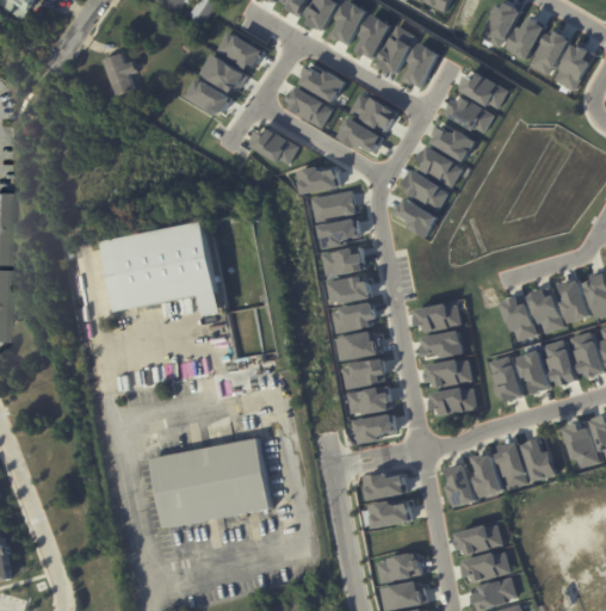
[(41,0),(31,13),(28,11),(20,20),(0,5),(0,0),(41,0)]
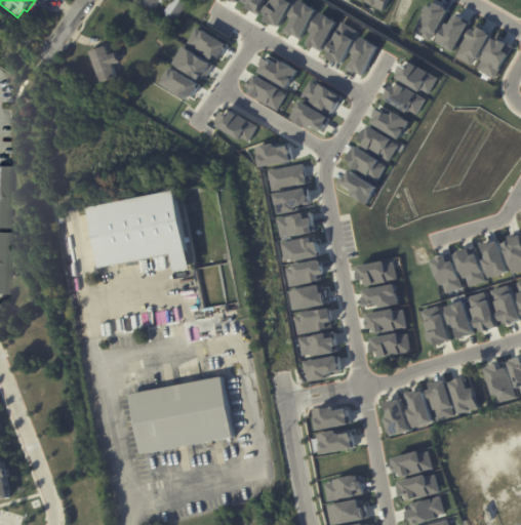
[(161,0),(154,13),(132,0),(161,0)]
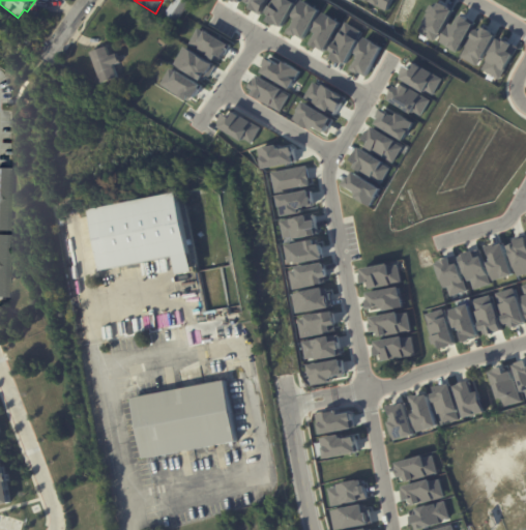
[(184,0),(188,3),(175,22),(166,16),(176,0),(184,0)]
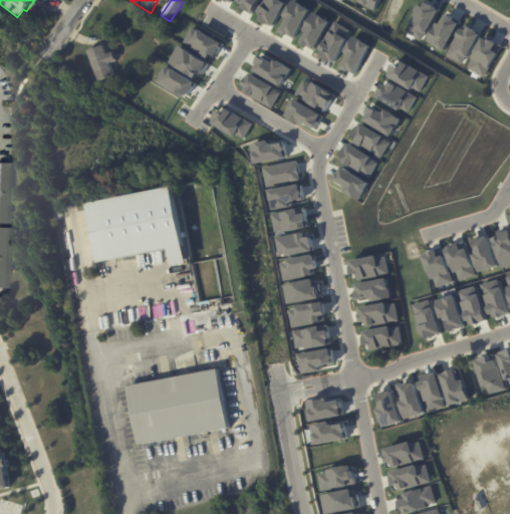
[(238,8),(240,4),(235,0),(257,0),(249,14),(238,8)]
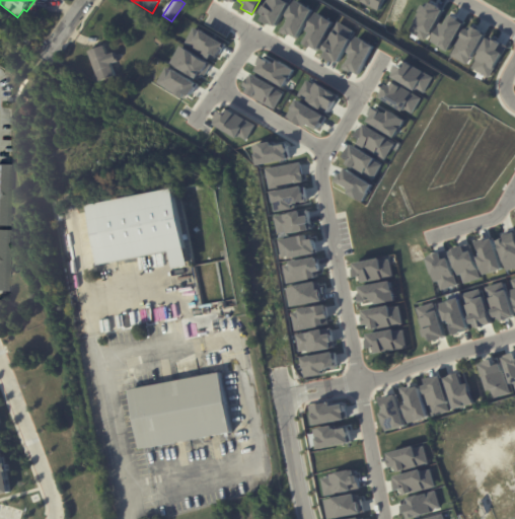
[(262,20),(265,14),(260,11),(265,0),(286,0),(285,2),(287,3),(274,27),(262,20)]
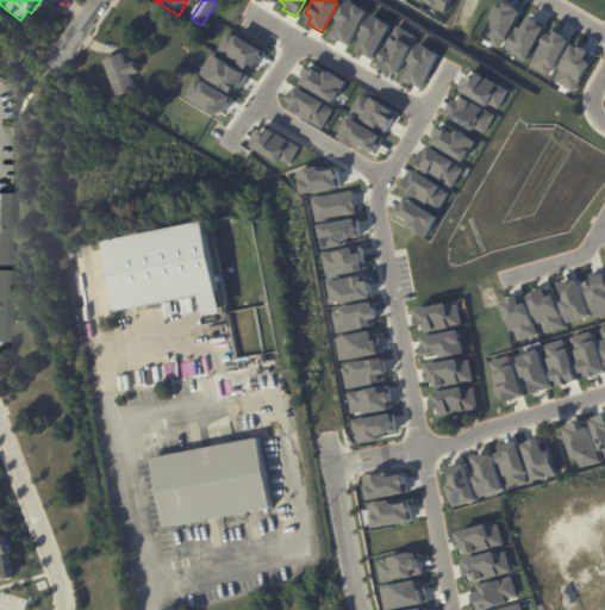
[(326,36),(337,19),(335,17),(344,0),(365,12),(344,47),(326,36)]
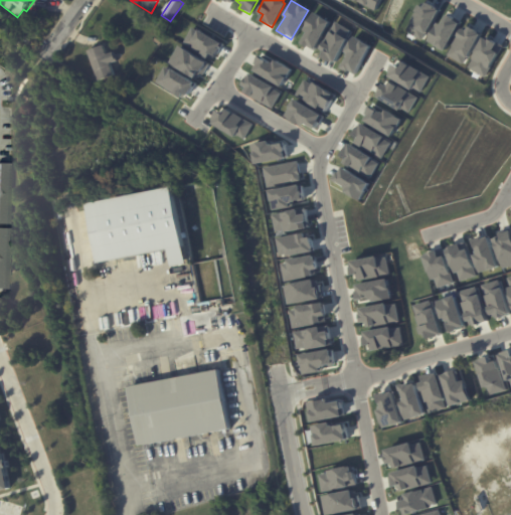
[(355,0),(378,0),(372,10),(355,0)]
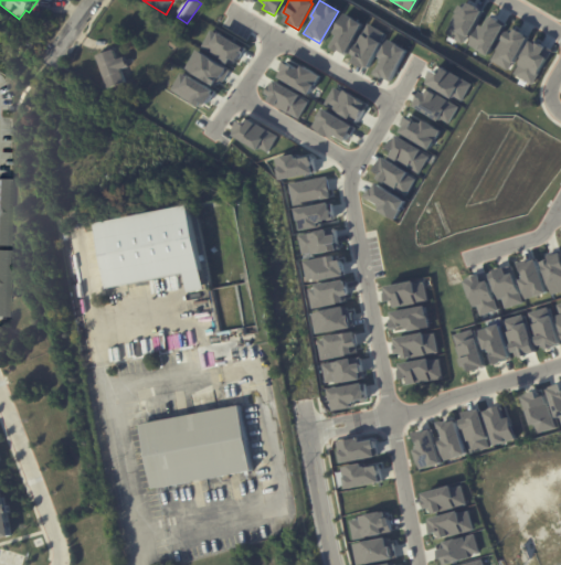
[(328,45),(335,35),(330,32),(342,12),(360,23),(342,54),(328,45)]
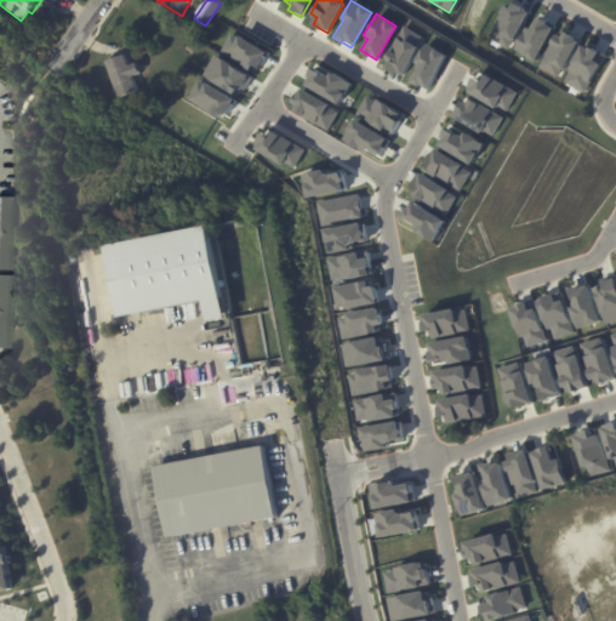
[(385,68),(388,62),(383,58),(401,27),(418,36),(414,45),(417,46),(400,77),(385,68)]
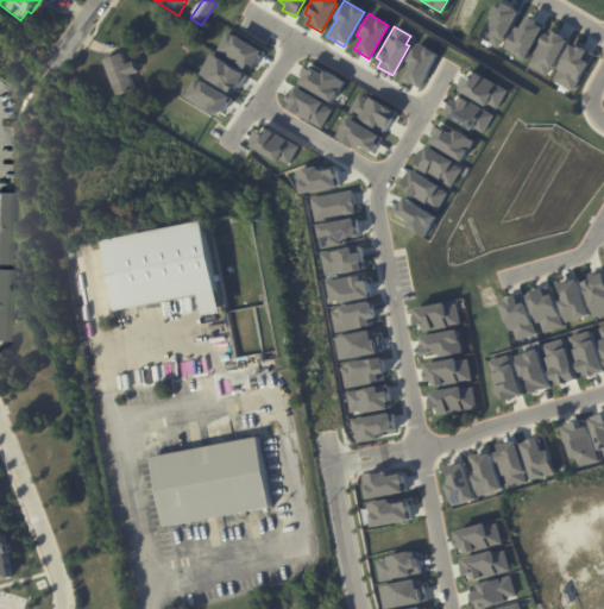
[(212,49),(221,31),(231,36),(232,33),(260,50),(251,66),(247,64),(245,68),(212,49)]
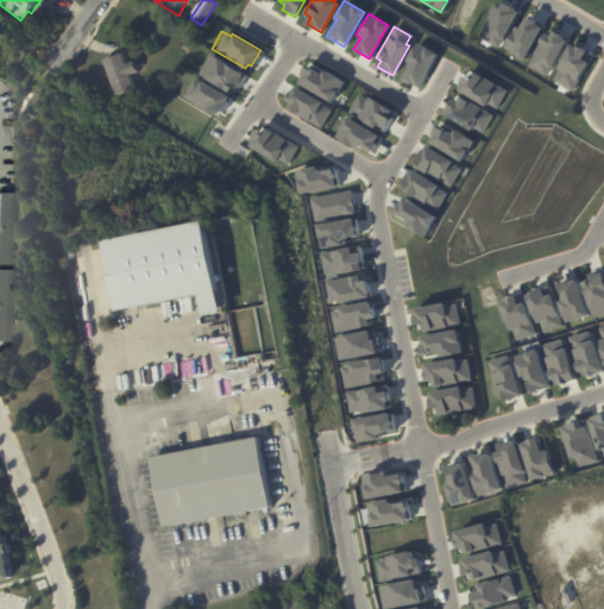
[(523,64),(542,31),(548,35),(551,31),(565,39),(549,67),(547,66),(541,74),(523,64)]
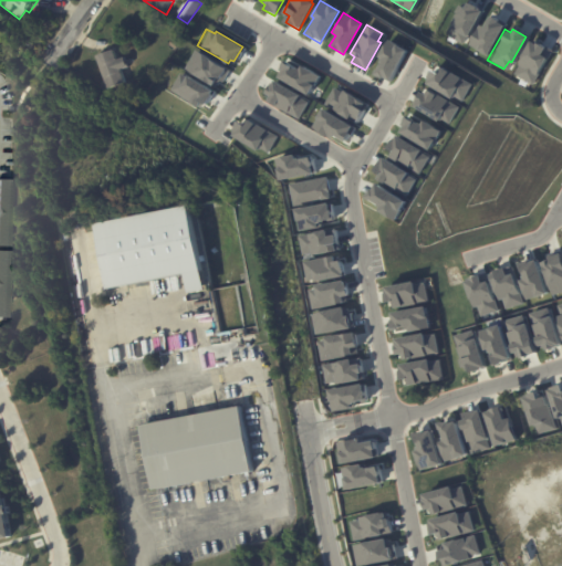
[(387,39),(406,50),(387,83),(372,74),(381,59),(376,56),(387,39)]
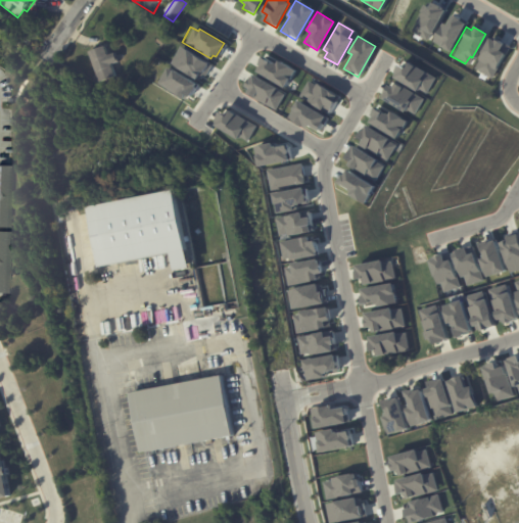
[(470,67),(487,36),(507,47),(488,78),(470,67)]
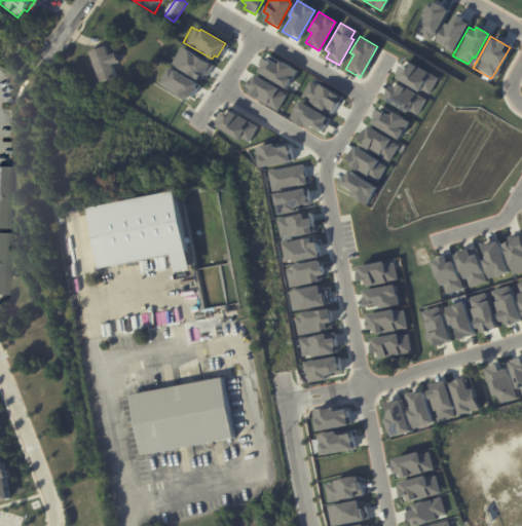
[(169,63),(179,46),(211,64),(203,76),(200,74),(197,79),(169,63)]
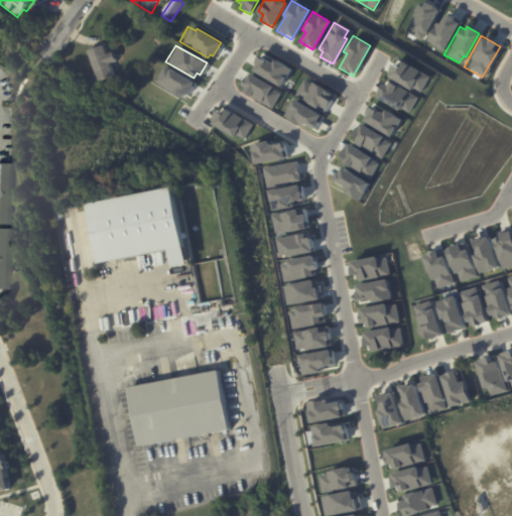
[(97,82),(87,51),(103,46),(106,55),(114,52),(117,61),(109,65),(113,77),(97,82)]
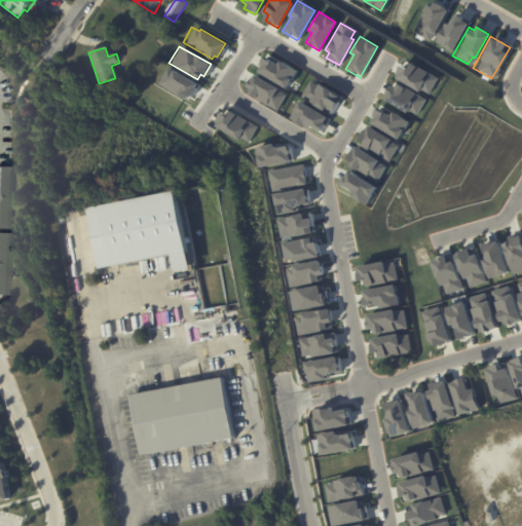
[(255,71),(263,57),(276,65),(278,61),(294,70),(285,87),(255,71)]
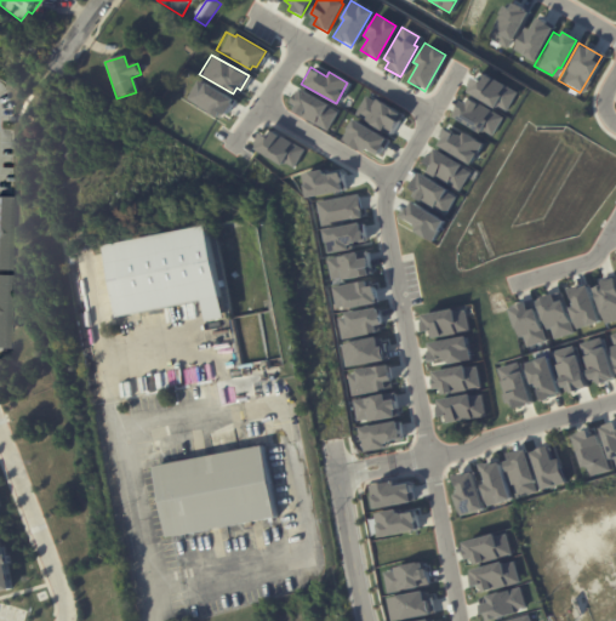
[(465,90),(473,75),(480,80),(484,74),(515,92),(505,110),(496,106),(495,108),(465,90)]
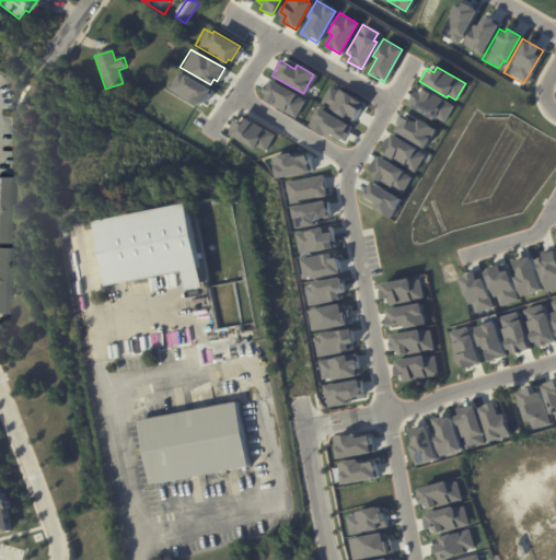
[(165,88),(175,72),(182,77),(184,73),(210,89),(203,104),(199,102),(196,106),(165,88)]
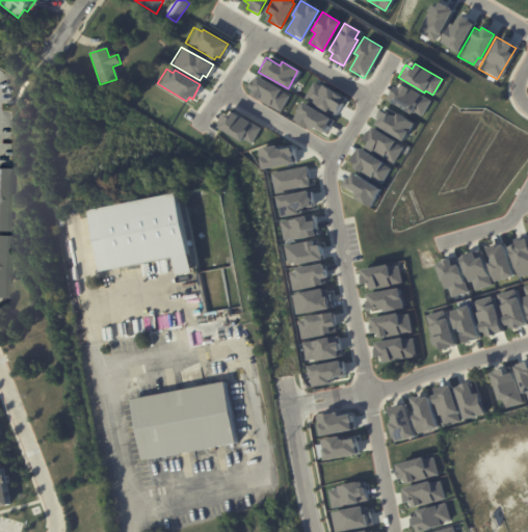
[(247,87),(252,90),(249,95),(276,110),(286,96),(279,91),(280,89),(255,74),(247,87)]
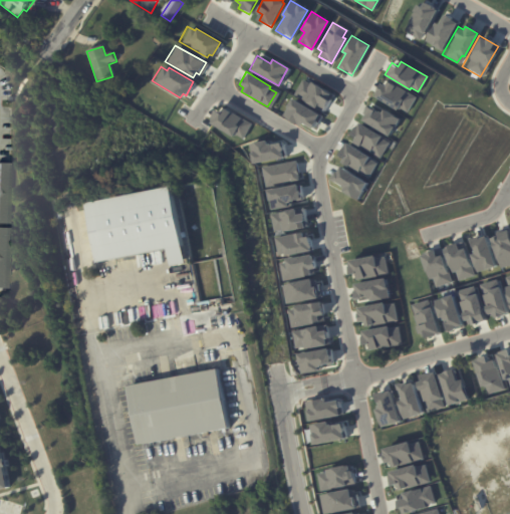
[(291,93),(300,79),(307,83),(309,81),(330,94),(321,110),(291,93)]
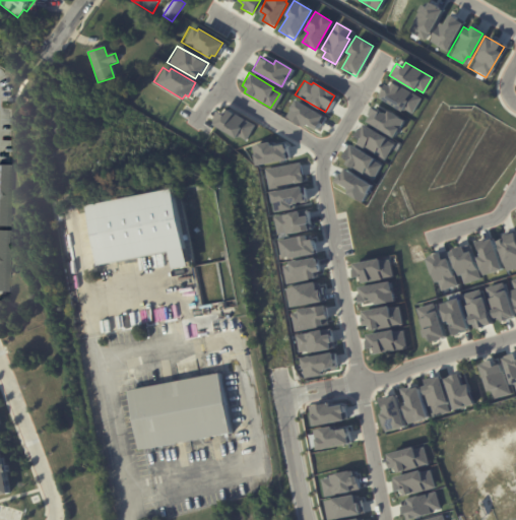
[(378,96),(385,83),(389,85),(391,82),(418,98),(410,112),(403,108),(402,111),(378,96)]
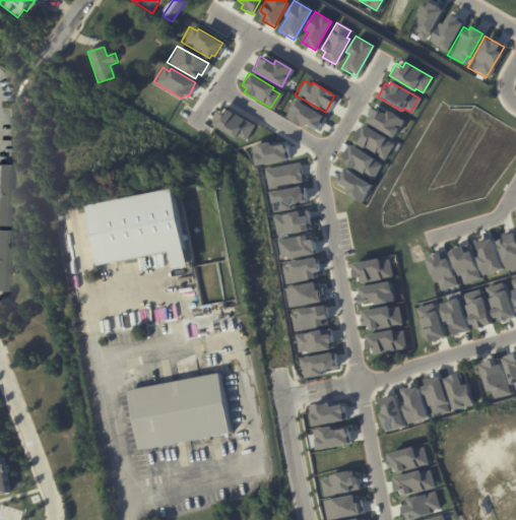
[(283,116),(295,99),(324,116),(316,130),(305,123),(302,127),(283,116)]
